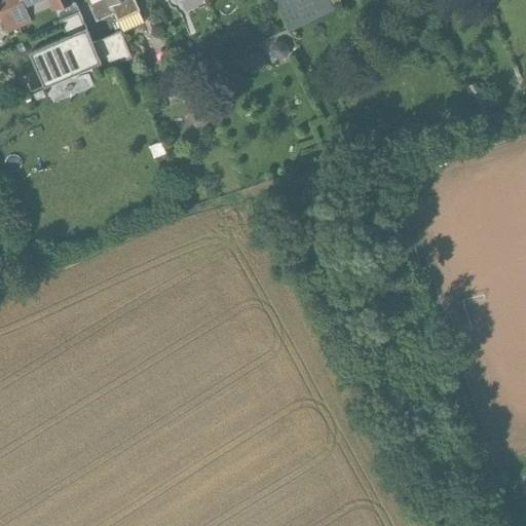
[(17,26),(5,0),(3,0),(0,1),(0,16),(1,19),(0,17),(0,20),(5,31),(17,26)]
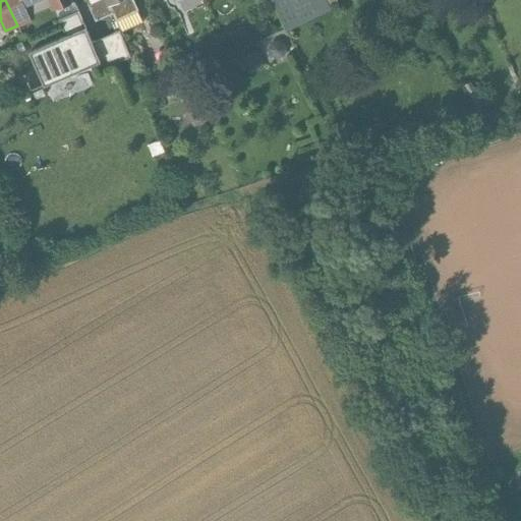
[(18,0),(5,0),(17,25),(30,20),(23,7),(22,7),(18,0)]
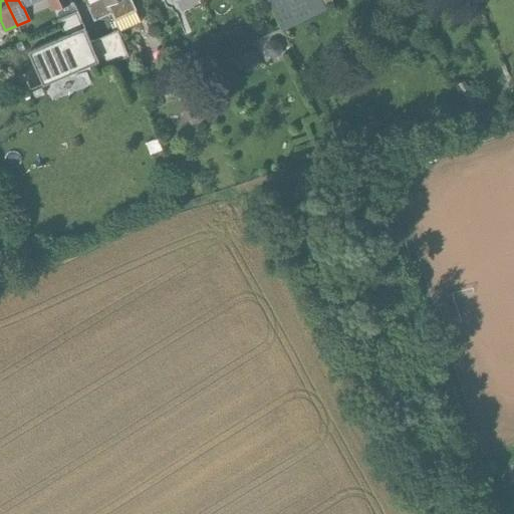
[(71,0),(18,0),(22,7),(23,7),(38,0),(48,0),(53,10),(72,1),(71,0)]
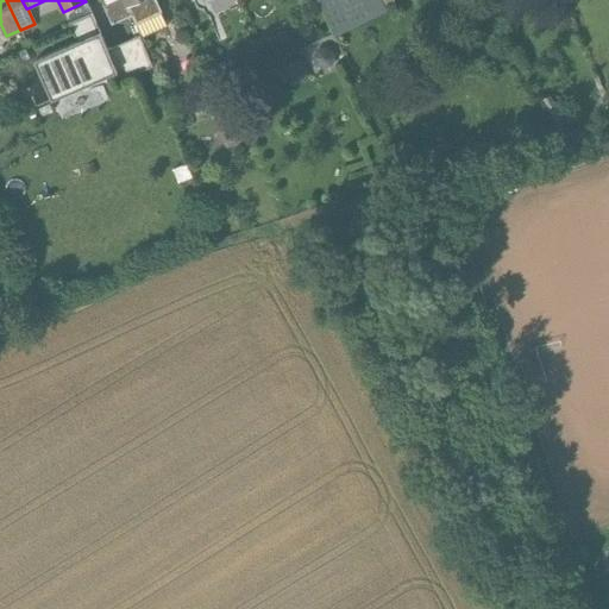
[(124,0),(121,0),(104,8),(112,26),(132,17),(124,0)]
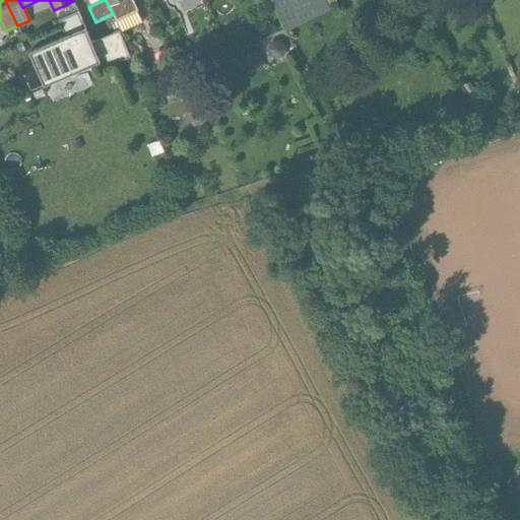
[(106,0),(113,14),(116,21),(138,11),(132,0),(106,0)]
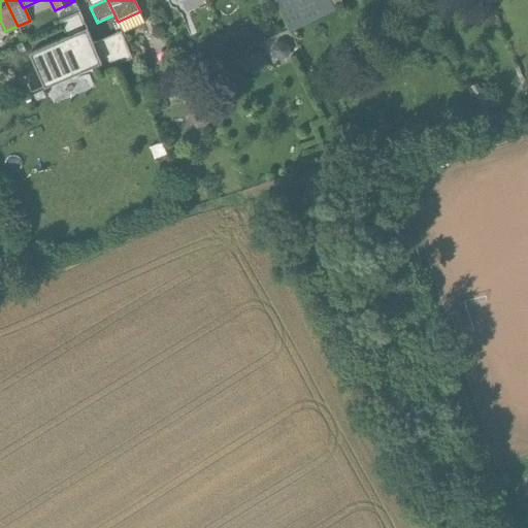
[(273,0),(276,6),(289,31),(310,22),(299,0),(273,0)]
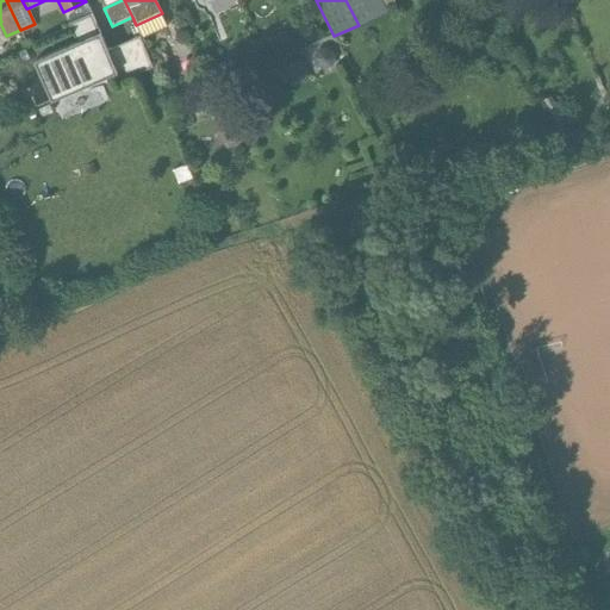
[(384,11),(379,0),(359,0),(368,18),(384,11)]
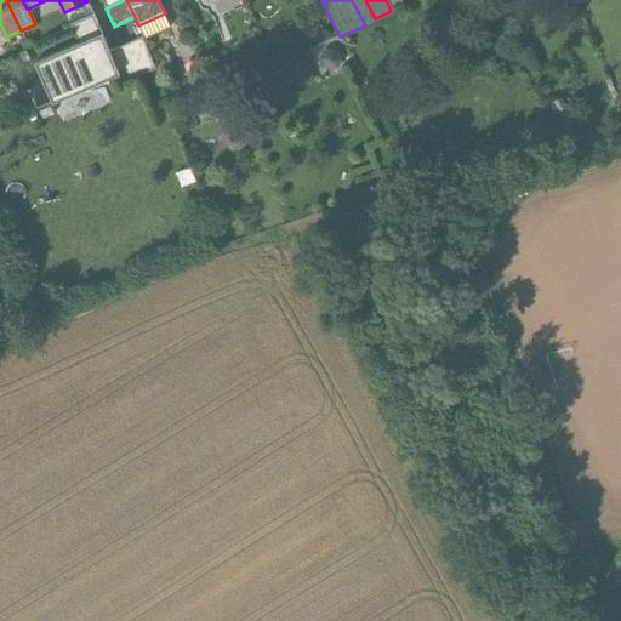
[(101,35),(35,64),(53,104),(119,75),(101,35)]
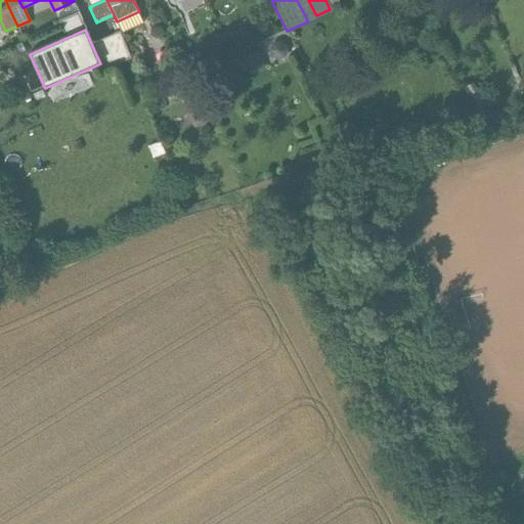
[(96,39),(102,63),(129,56),(123,32),(96,39)]
